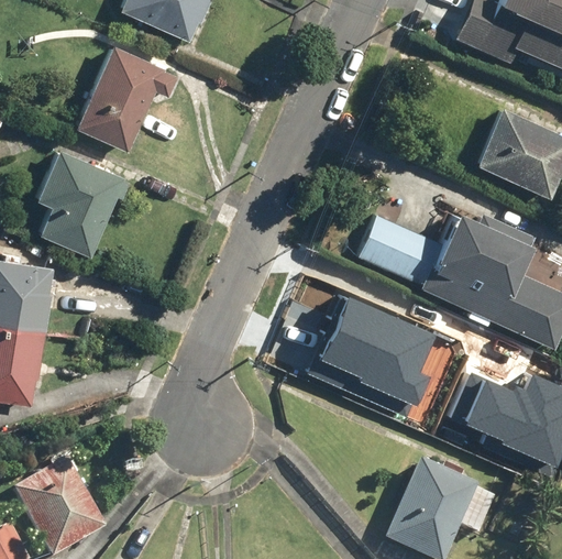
[(127,0),(121,12),(190,44),(198,26),(201,28),(213,0),(127,0)]
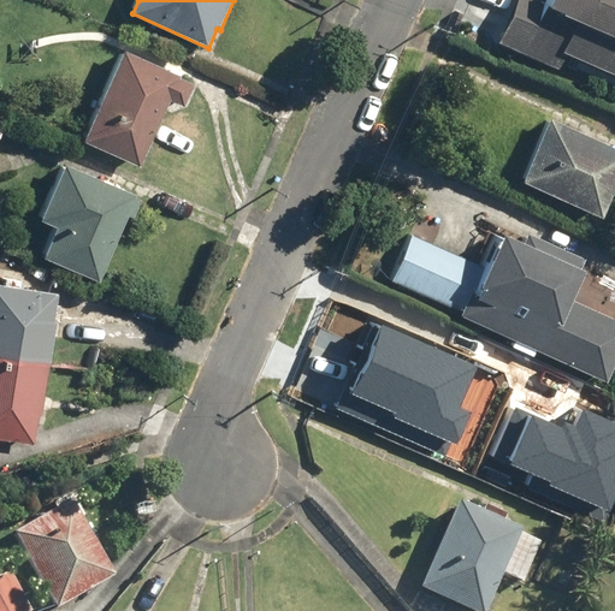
[(614,0),(519,0),(500,43),(557,69),(565,53),(614,75),(614,0)]
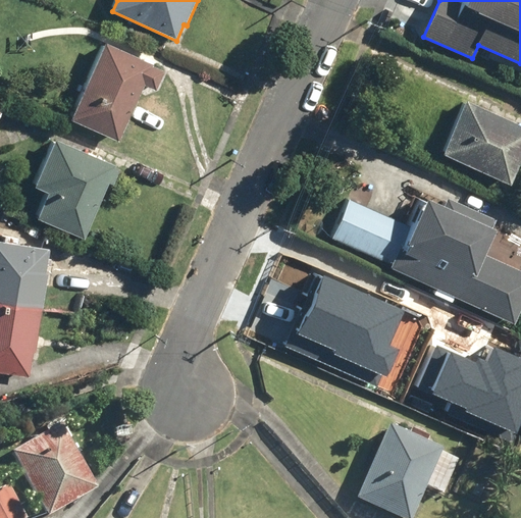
[(105,45),(71,119),(119,141),(144,88),(155,93),(164,70),(105,45)]
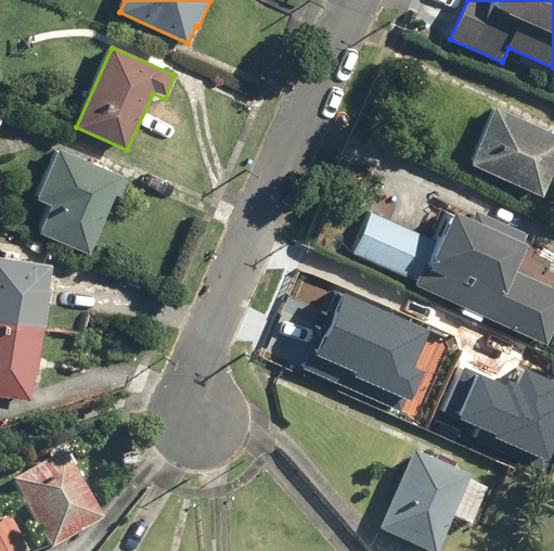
[(553,133),(494,105),(467,162),(541,196),(553,168),(553,133)]
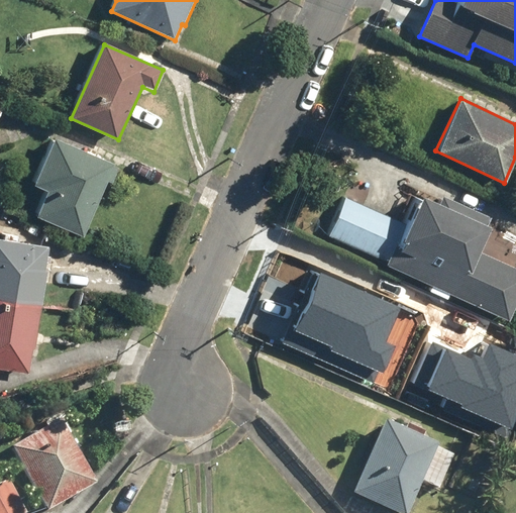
[(120,168),(53,138),(32,186),(46,193),(36,216),(85,237),(107,184),(112,186),(120,168)]
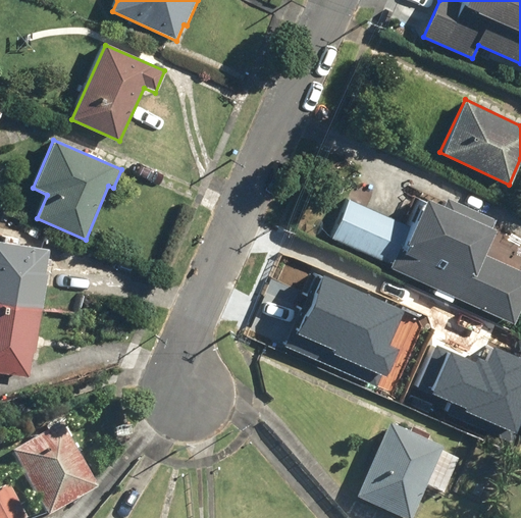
[(350,199),(331,240),(515,322),(520,310),(520,271),(480,253),(492,225),(490,224),(493,218),(447,198),(445,203),(423,194),(409,226),(350,199)]
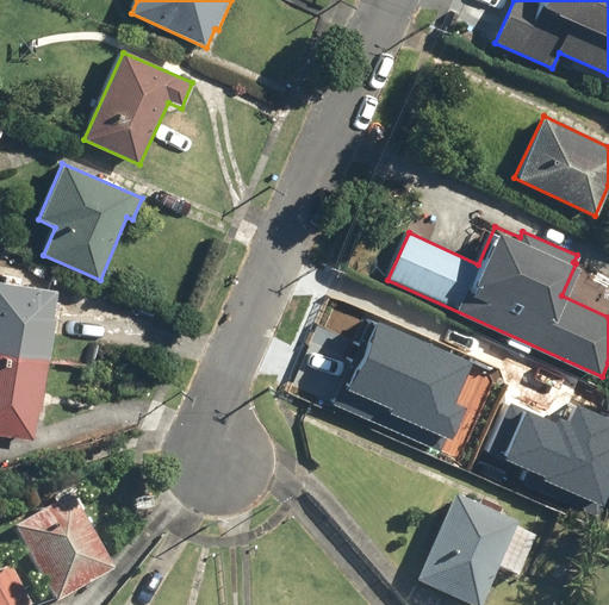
[(0,435),(36,441),(58,291),(0,281),(0,435)]
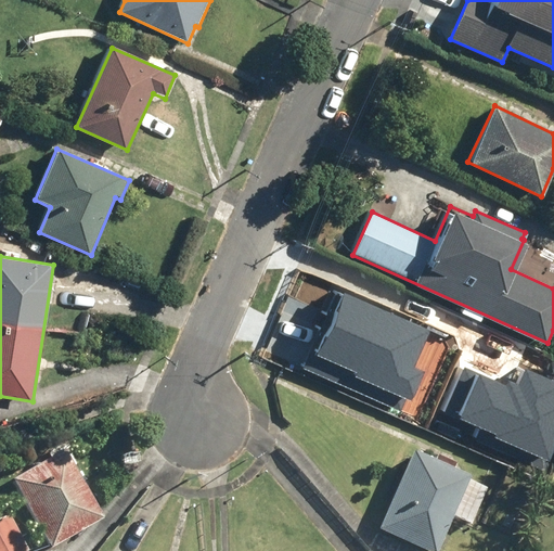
[(346,374),(402,399),(415,370),(406,366),(422,329),(333,290),(306,351),(348,370),(346,374)]
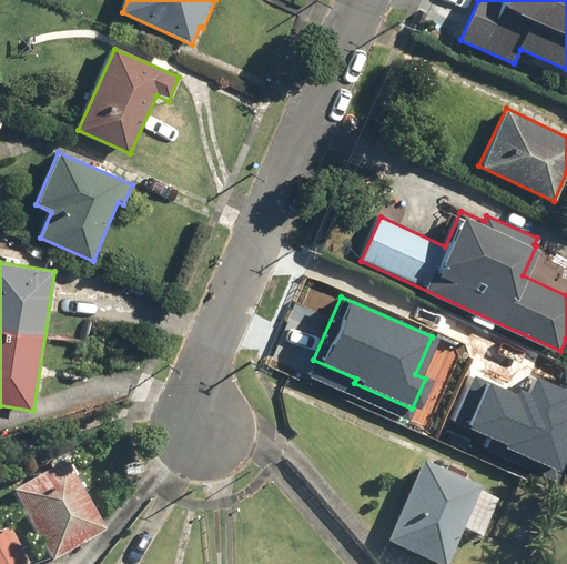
[(554,471),(566,440),(566,400),(565,400),(566,396),(566,393),(528,376),(522,392),(509,388),(507,392),(479,380),(459,426),(498,442),(496,445),(554,471)]
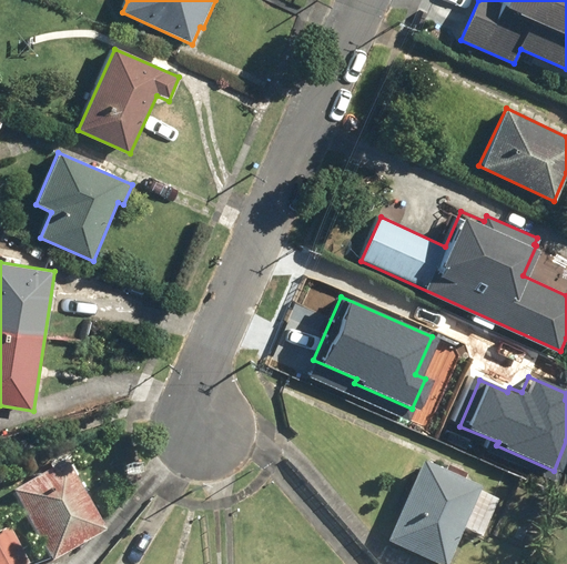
[(54,563),(105,535),(67,463),(11,493),(49,563),(54,563)]
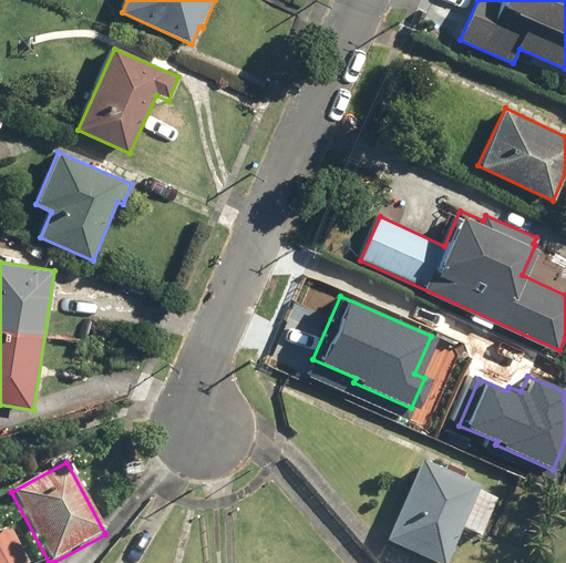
[(451,562),(484,491),(423,463),(387,543),(431,562),(451,562)]
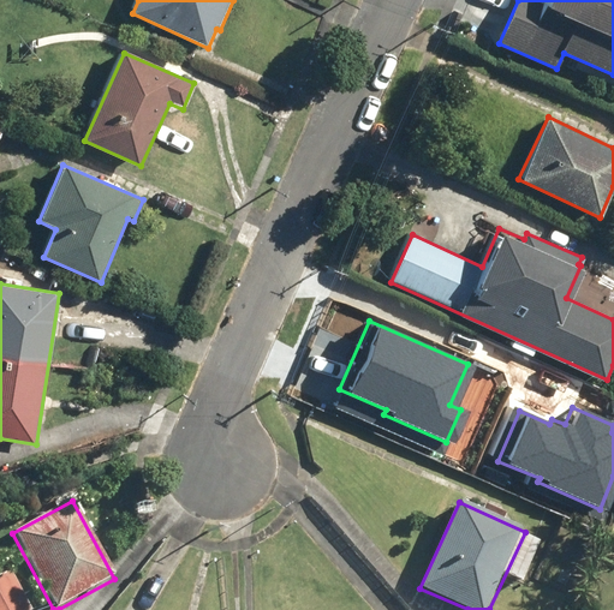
[(31,609),(6,566),(0,568),(0,609),(31,609)]
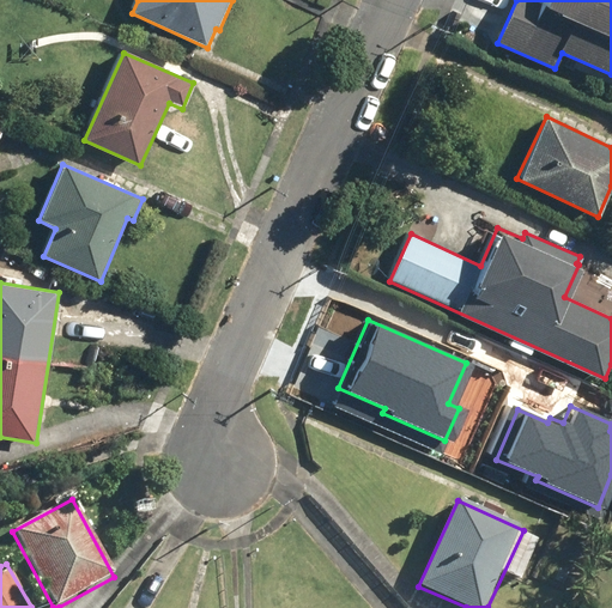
All buildings are outlined.
